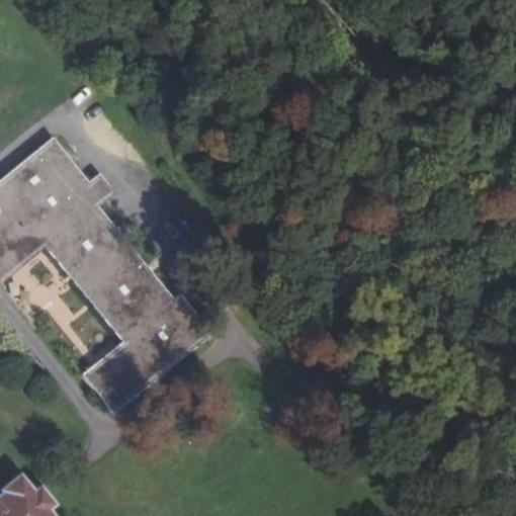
[(1,207),(67,157),(52,137),(0,178),(0,268),(2,271),(34,245),(1,207)]
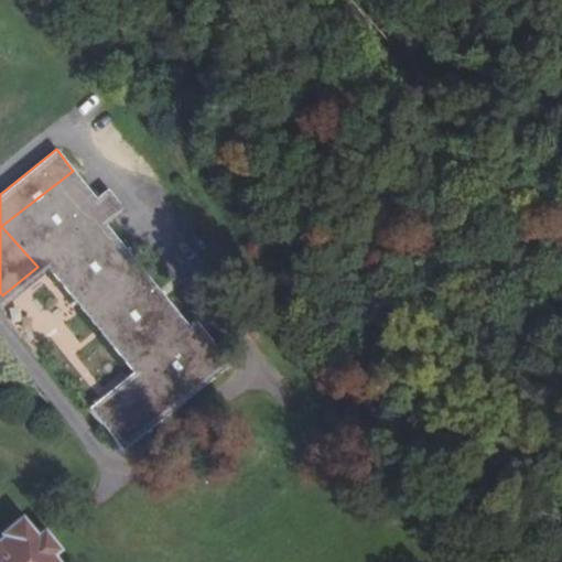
[(128,366),(184,323),(104,223),(110,218),(96,197),(73,171),(1,226),(38,267),(44,262),(128,366)]
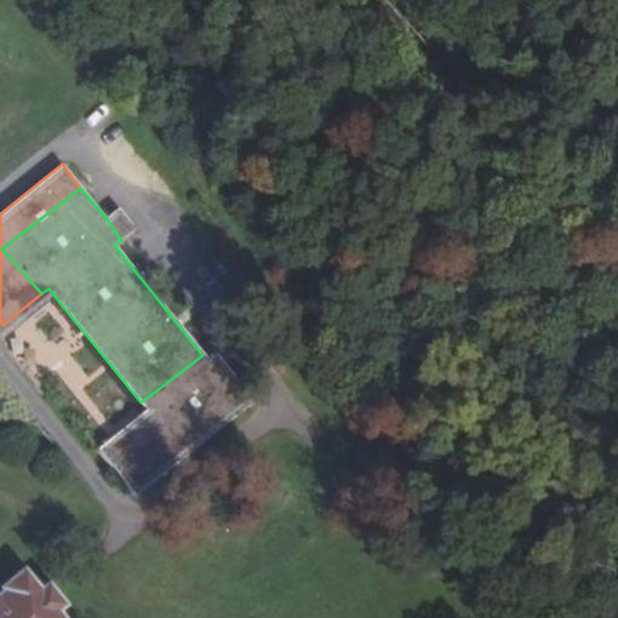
[(106,217),(121,240),(138,227),(124,205),(106,217)]
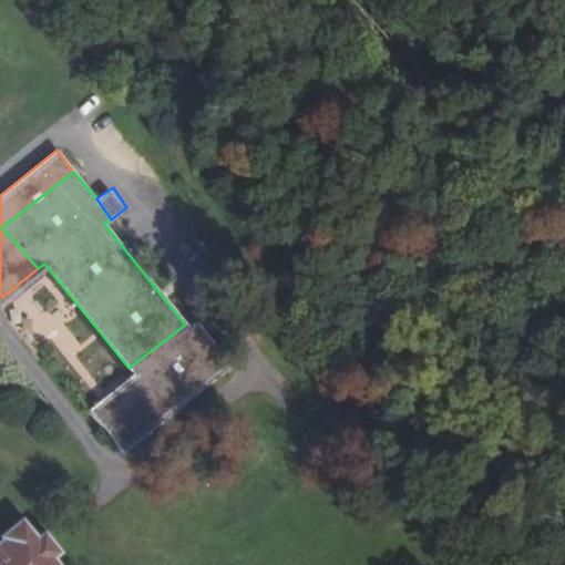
[(191,331),(185,325),(129,368),(136,376),(93,410),(125,449),(232,363),(201,322),(191,331)]
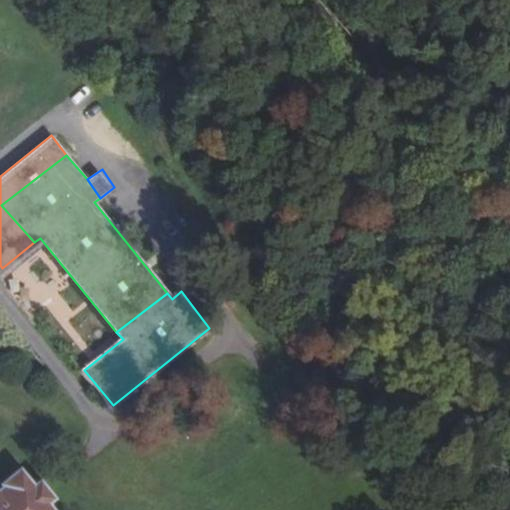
[(0,509),(46,509),(41,502),(47,496),(34,479),(27,486),(15,470),(0,481),(3,487),(0,489),(0,509)]
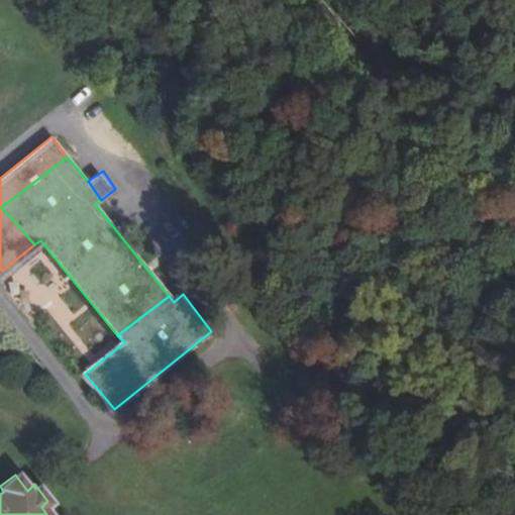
All buildings are outlined.
